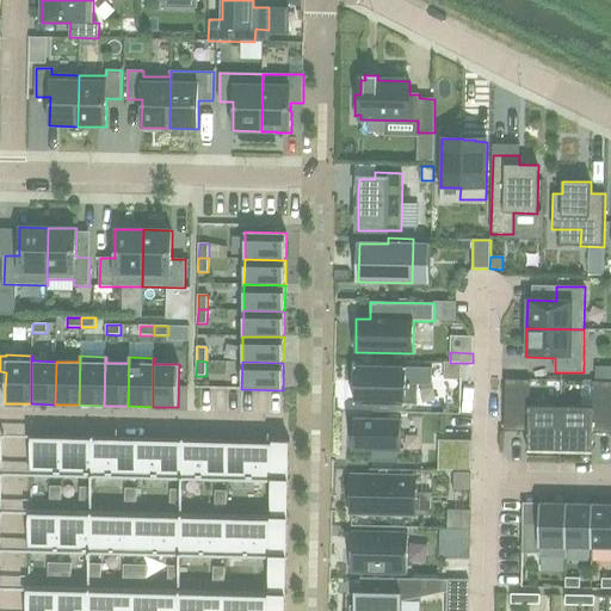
[(444,363),(444,380),(461,380),(461,363),(444,363)]
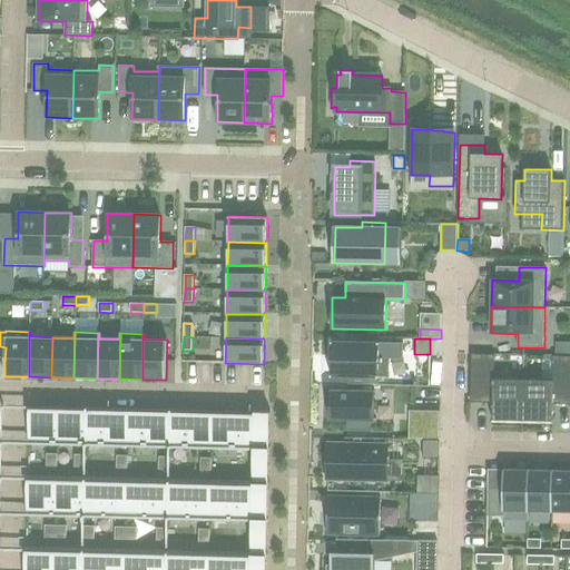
[(332,342),(331,376),(389,377),(390,360),(403,360),(403,343),(332,342)]
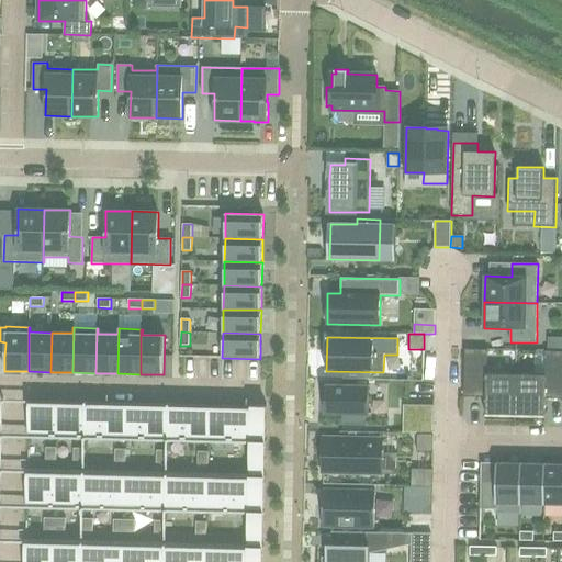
[(515,416),(516,374),(487,373),(487,350),(464,349),(464,396),(486,397),(485,416),(515,416)]
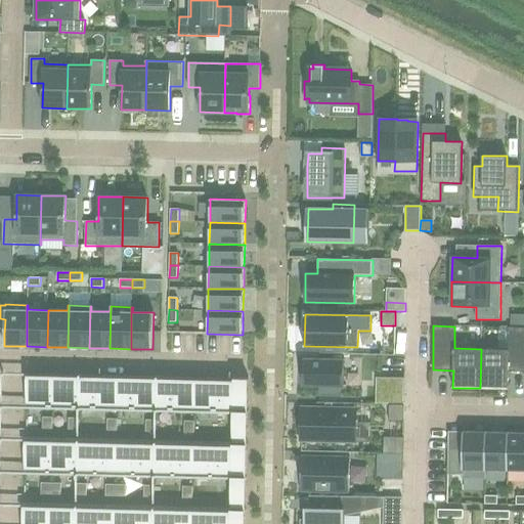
[(509,372),(523,372),(523,328),(509,328),(509,349),(481,349),(480,388),(508,389),(509,372)]
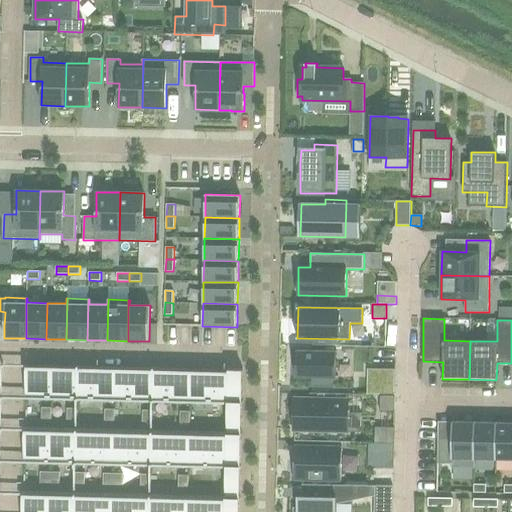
[(296,350),(296,378),(312,378),(312,387),(331,388),(331,378),(336,379),(336,350),(296,350)]
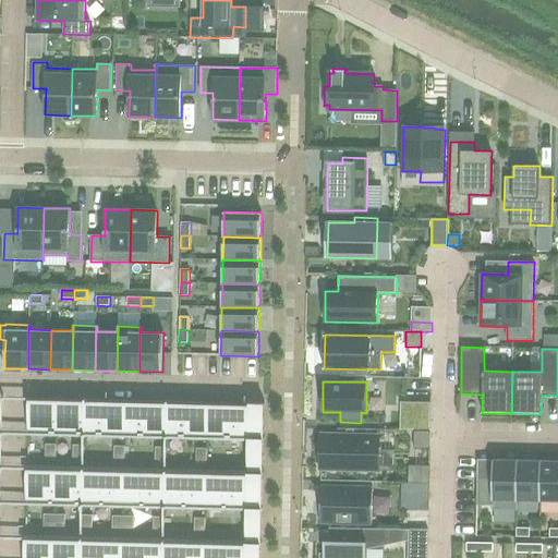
[(29,434),(57,435),(58,401),(29,400),(29,434)]
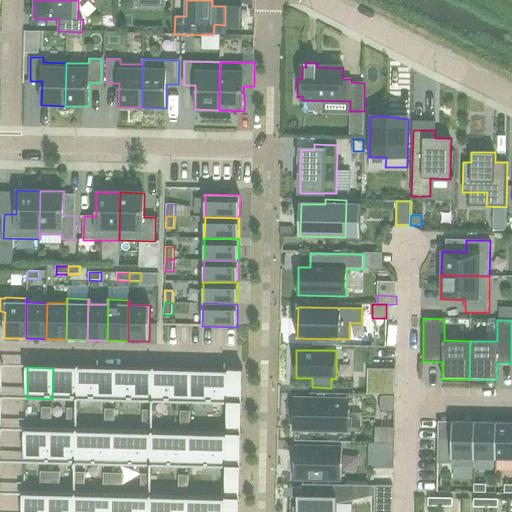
[(53,368),(52,399),(78,400),(79,369),(53,368)]
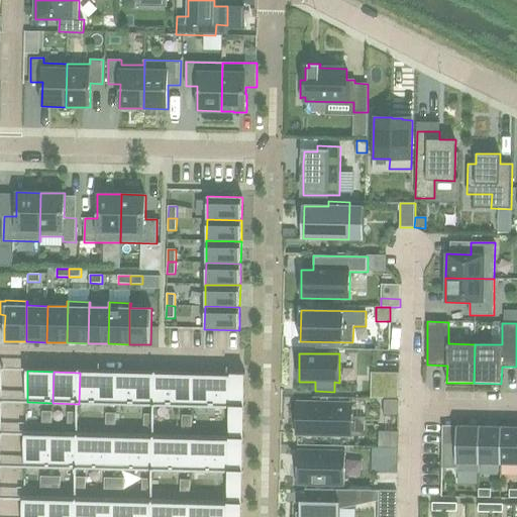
[(117,374),(80,373),(79,404),(116,405),(117,374)]
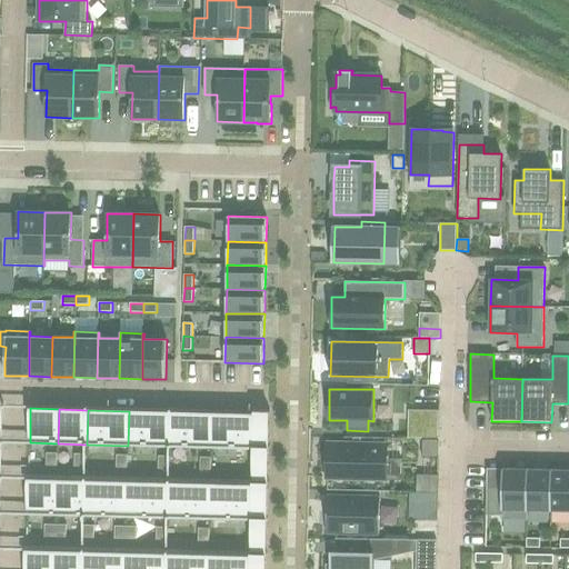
[(253,449),(252,468),(268,468),(269,412),(269,410),(268,410),(268,411),(253,411),(253,413),(213,413),(212,448),(253,449)]
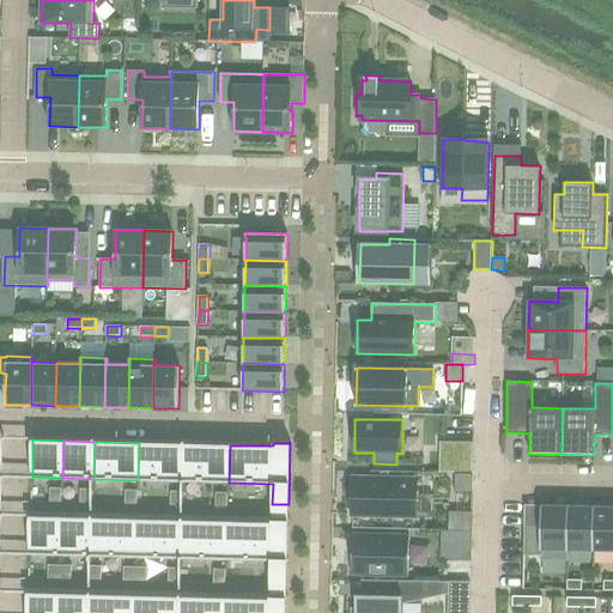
[(139,443),(138,480),(183,481),(184,444),(139,443)]
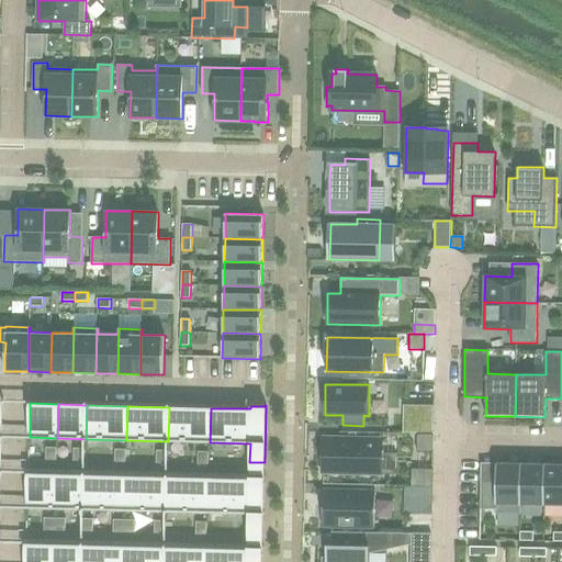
[(168,441),(210,442),(211,408),(169,407),(168,441)]
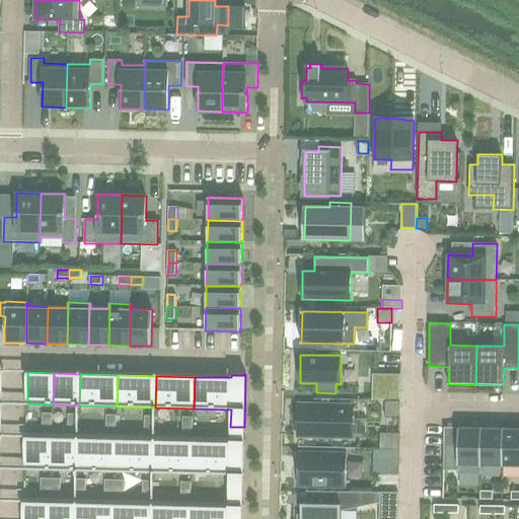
[(388,376),(387,400),(399,400),(400,376),(388,376)]
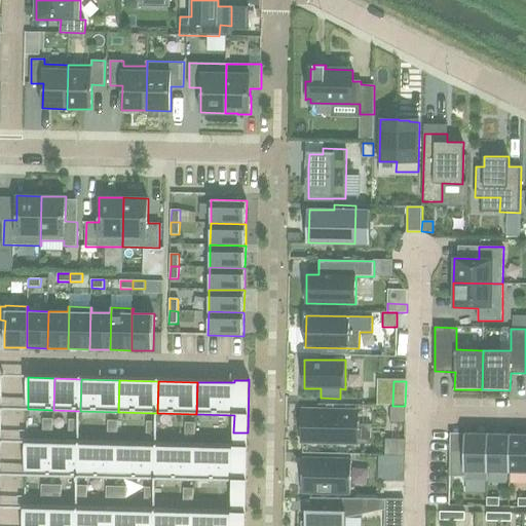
[(390,406),(390,422),(405,423),(405,407),(390,406)]
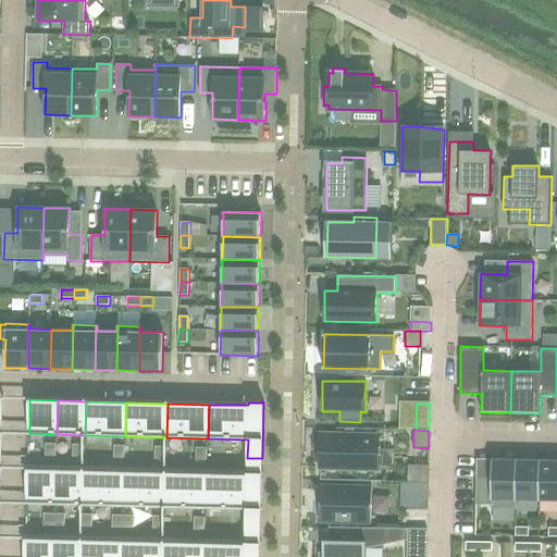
[(321,434),(321,468),(376,470),(378,435),(321,434)]
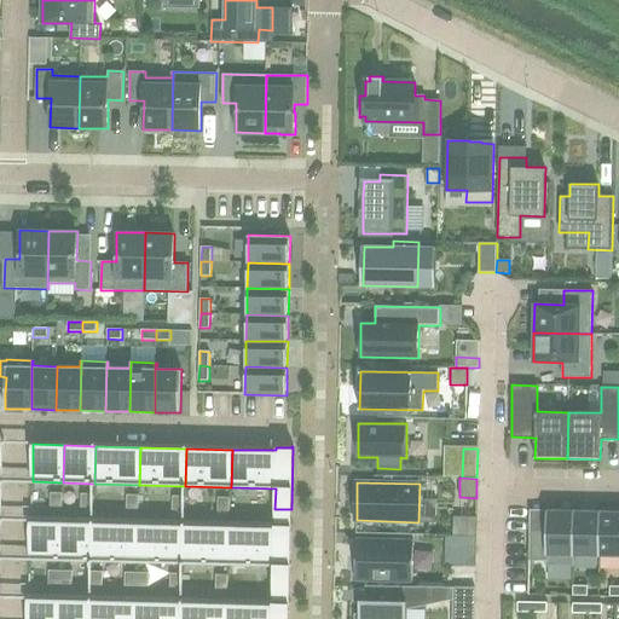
[(51,493),(51,507),(63,507),(63,493),(51,493)]
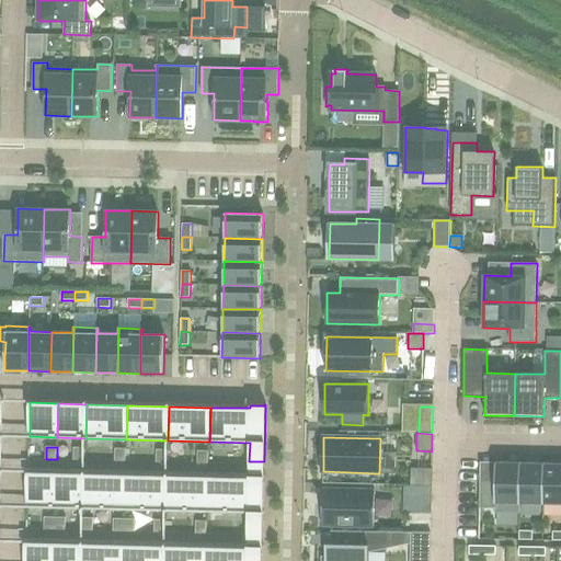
[(73,447),(73,460),(84,460),(84,448),(73,447)]
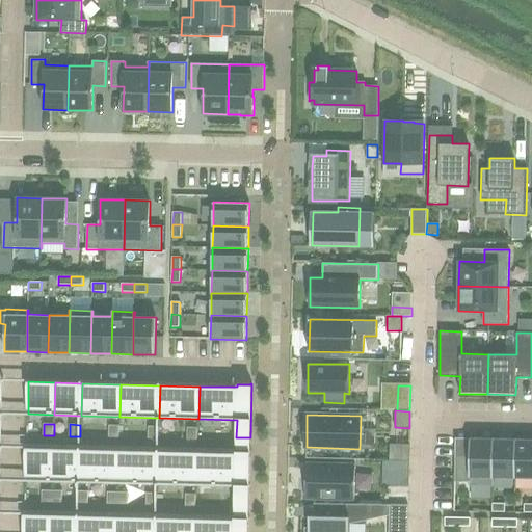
[(109,425),(109,437),(120,437),(120,426),(109,425)]
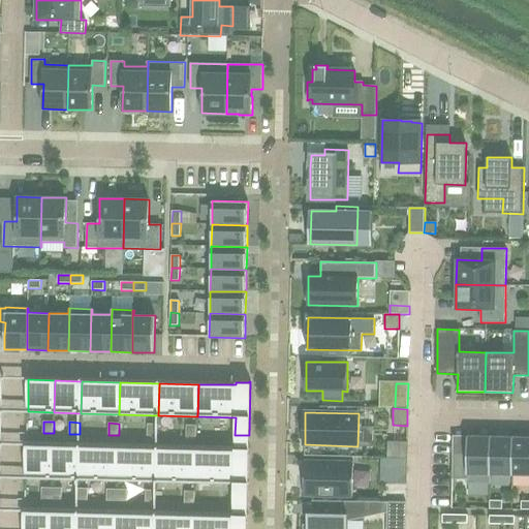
[(148,424),(147,436),(157,436),(158,425),(148,424)]
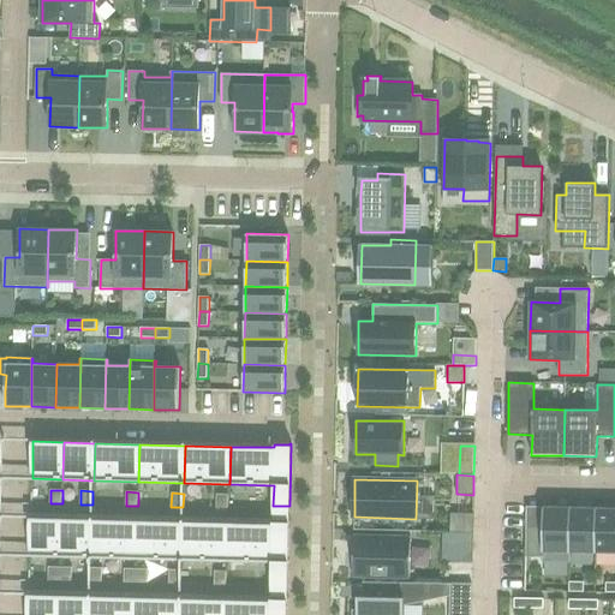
[(216,494),(216,508),(228,508),(228,495),(216,494)]
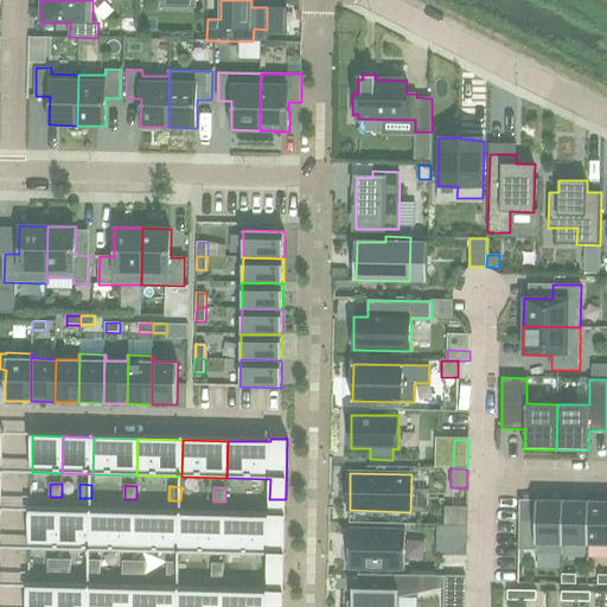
[(535,555),(562,555),(563,500),(536,500),(536,521),(519,521),(518,550),(535,550),(535,555)]
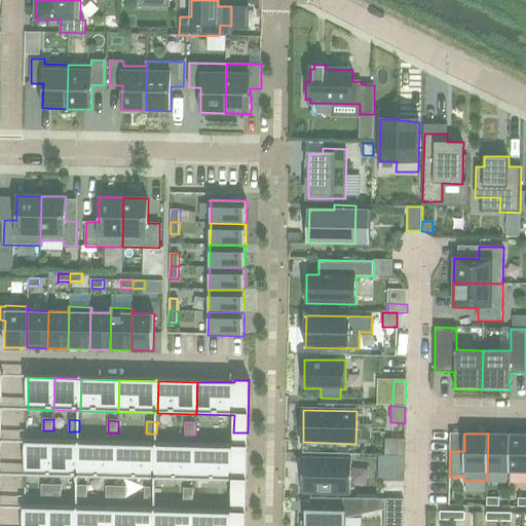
[(510,435),(488,434),(487,481),(488,481),(488,472),(510,472),(510,435)]
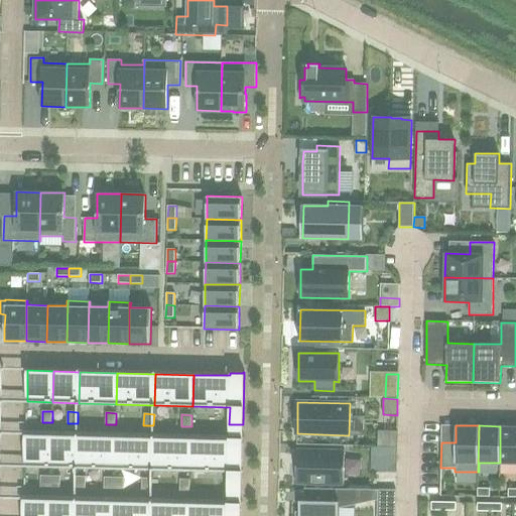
[(515,426),(500,426),(500,463),(515,463),(515,426)]
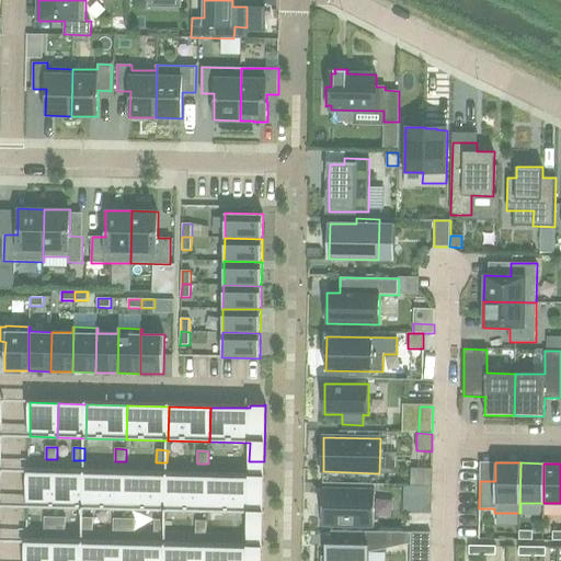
[(27,506),(56,507),(56,473),(29,472),(27,506)]
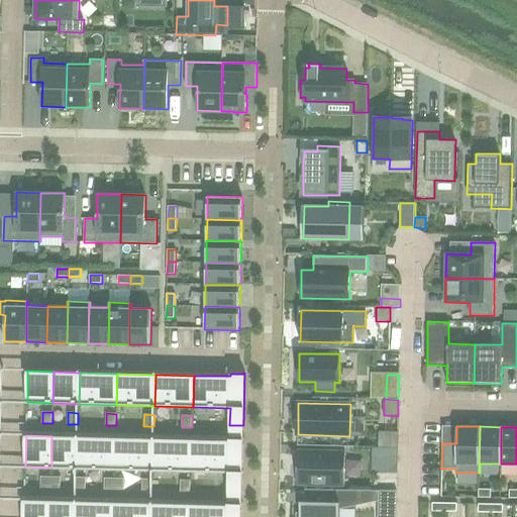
[(78,437),(52,436),(52,468),(77,469),(78,437)]
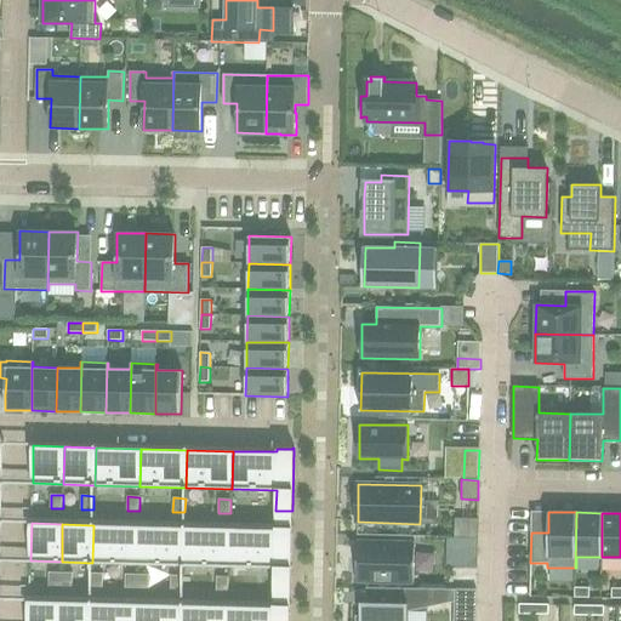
[(292,525),(275,524),(275,529),(231,528),(229,567),(274,568),(274,581),(291,582),(292,525)]
